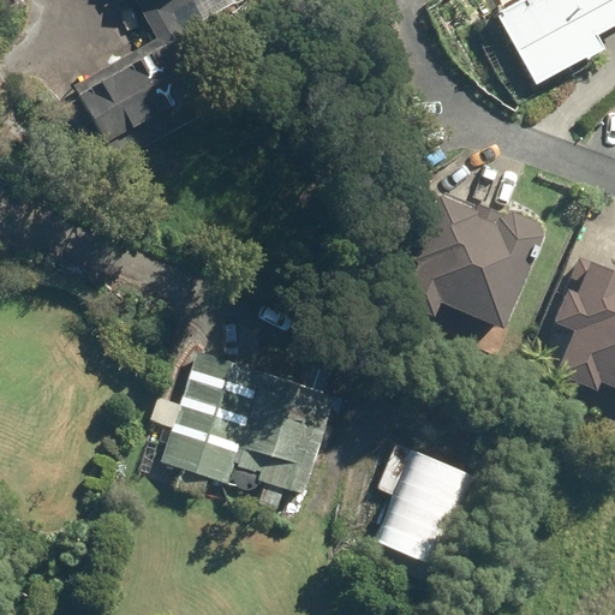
[(114,165),(213,109),(184,59),(192,54),(171,15),(197,0),(133,0),(156,40),(71,89),(114,165)]
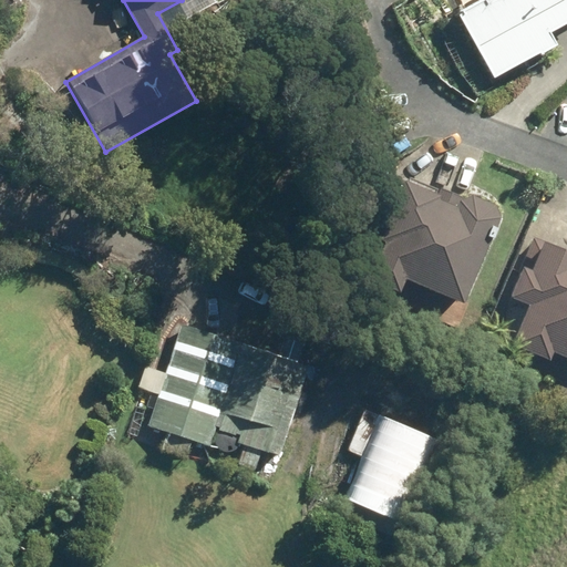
[(566,0),(491,0),(488,1),(486,0),(481,0),(462,10),(463,12),(460,16),(493,78),(539,52),(539,53),(556,44),(550,31),(566,21),(566,0)]
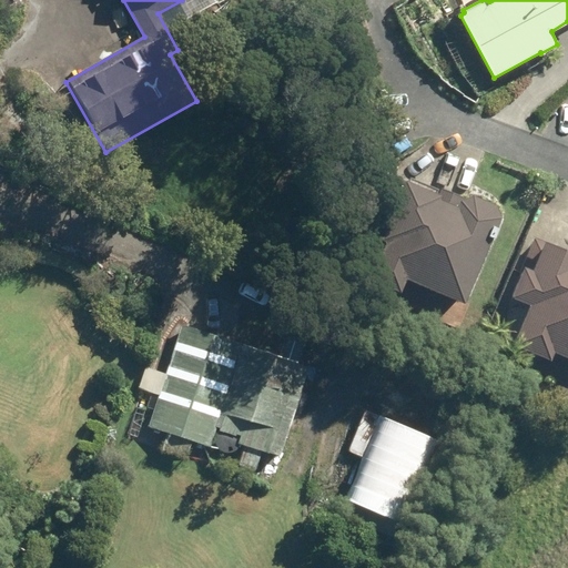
[(462,312),(498,225),(494,212),(469,202),(457,206),(459,201),(437,191),(436,192),(406,179),(404,183),(387,176),(362,236),(381,243),(378,246),(384,249),(368,286),(397,298),(403,286),(462,312)]
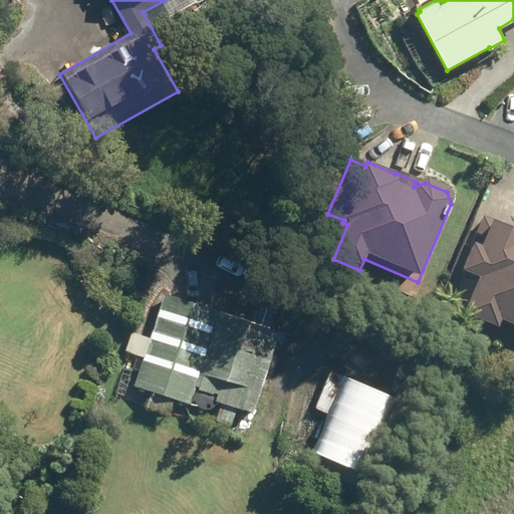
[(513,228),(482,214),(469,245),(473,247),(462,272),(479,280),(464,315),(497,330),(500,322),(513,328),(513,228)]
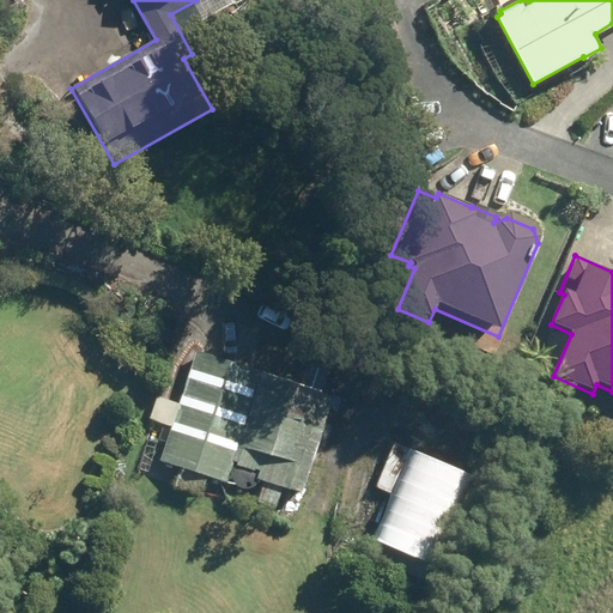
[(303,492),(334,394),(195,350),(161,460),(226,480),(238,445),(266,454),(258,478),(262,479),(256,499),(275,505),(283,485),(303,492)]
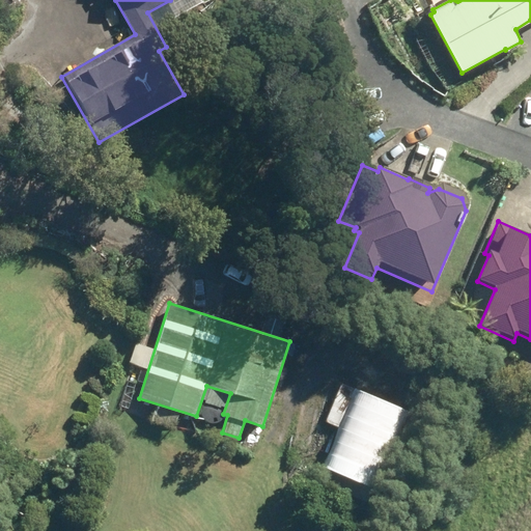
[(401,410),(339,383),(322,422),(337,428),(320,468),(329,471),(370,487),(401,410)]
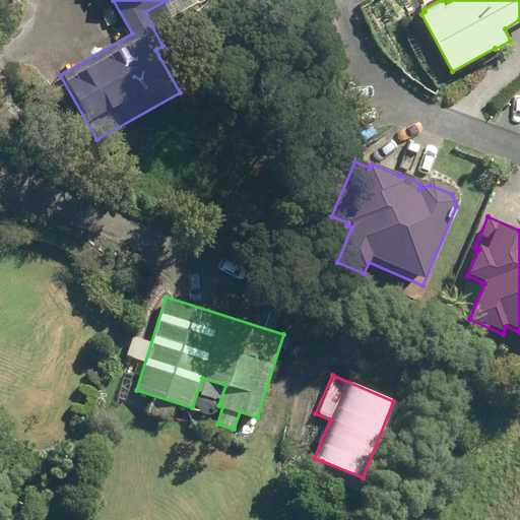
All buildings are outlined.
